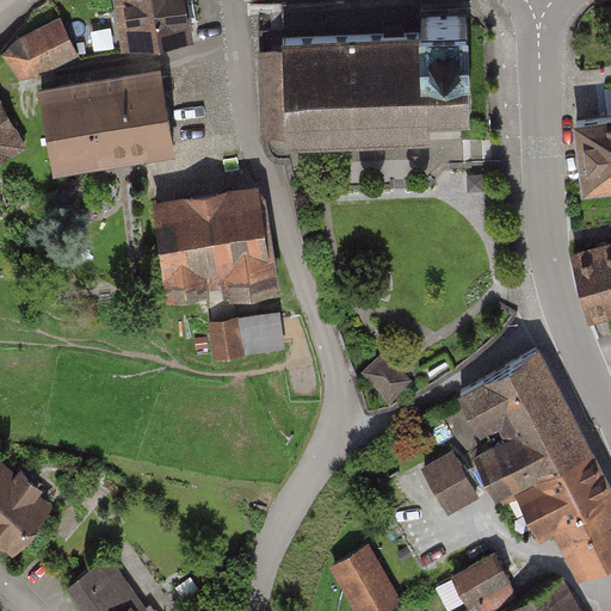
[(189,0),(117,0),(123,47),(193,38),(189,0)]
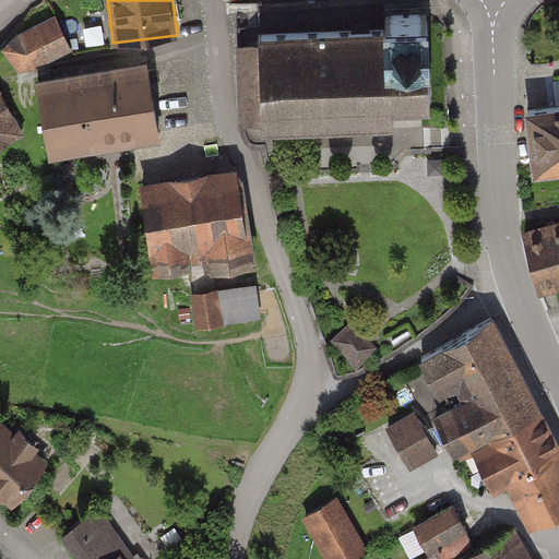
[(260,42),(238,43),(240,121),(262,120),(262,128),(394,122),(394,105),(431,104),(428,14),(387,15),(387,30),(259,35),(260,42)]
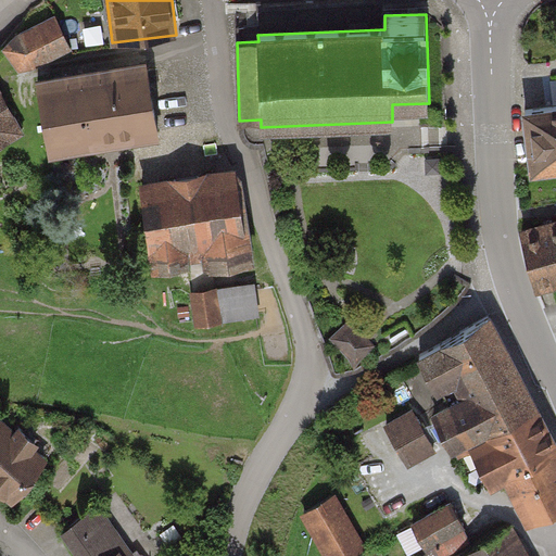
[(73,53),(57,17),(16,36),(33,72),(73,53)]
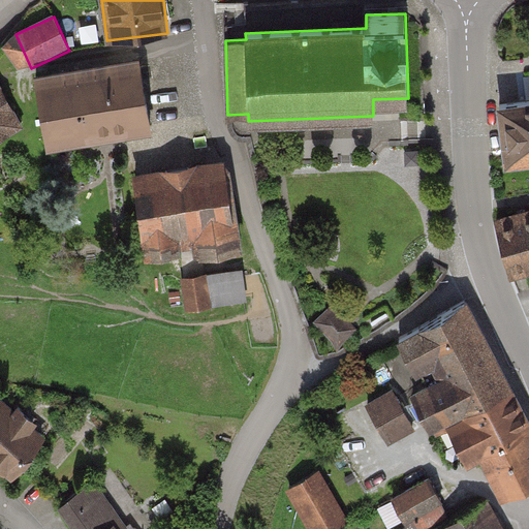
[(148,127),(135,58),(35,75),(47,145),(148,127)]
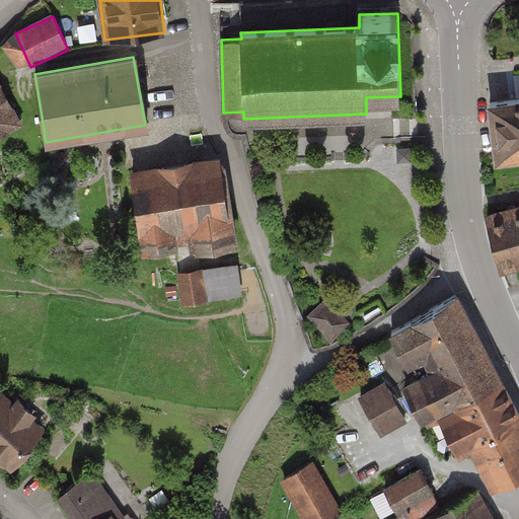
[(0,137),(21,126),(0,84),(0,137)]
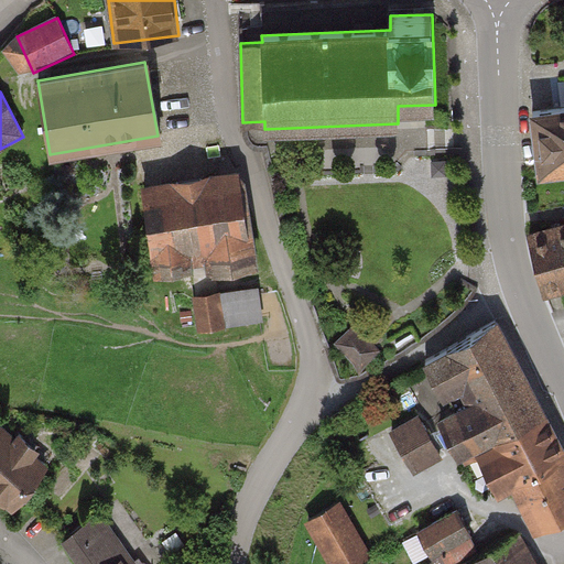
[(563,108),(528,111),(533,181),(563,179),(563,108)]
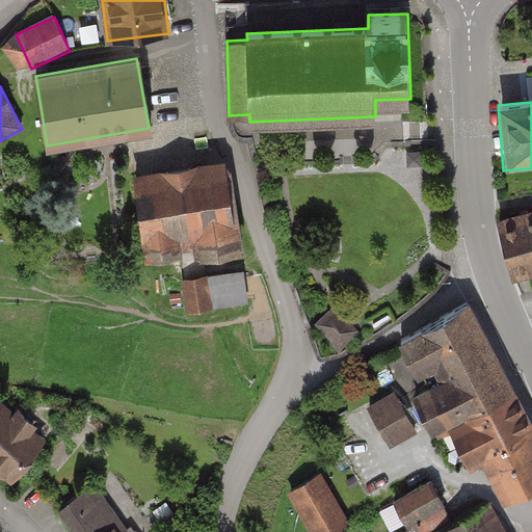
[(237,239),(223,160),(131,175),(143,254),(237,239)]
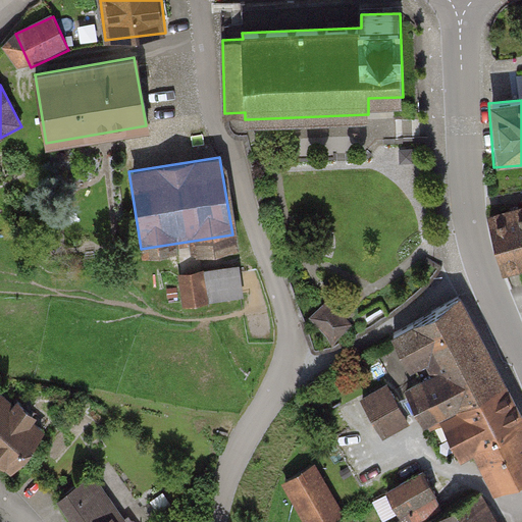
[(521,207),(487,217),(502,272),(521,266),(521,207)]
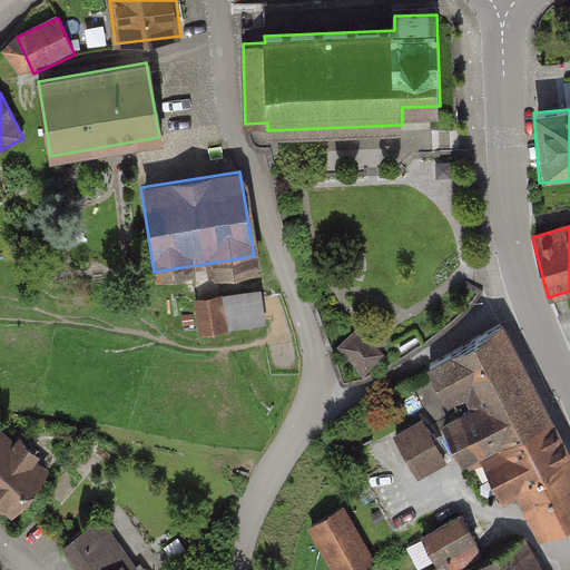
[(264,321),(259,288),(196,297),(200,330),(264,321)]
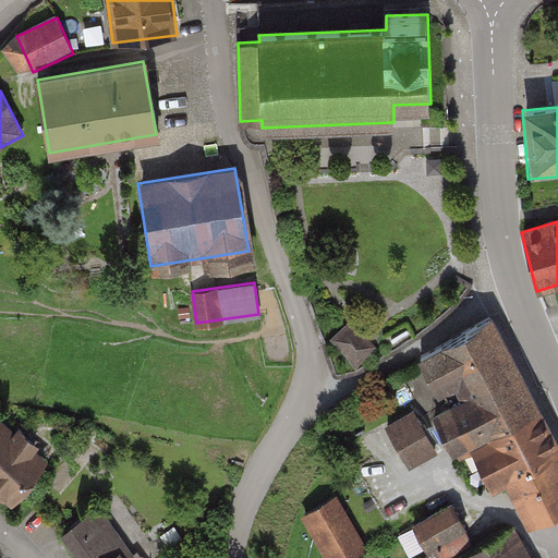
[(375,343),(349,317),(331,335),(358,360),(375,343)]
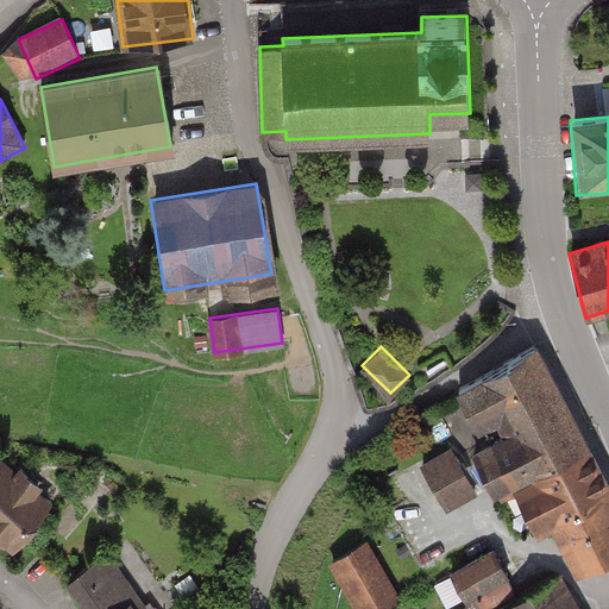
[(608,557),(608,484),(538,349),(443,399),(494,494),(510,484),(539,537),(556,527),(579,572),(608,557)]
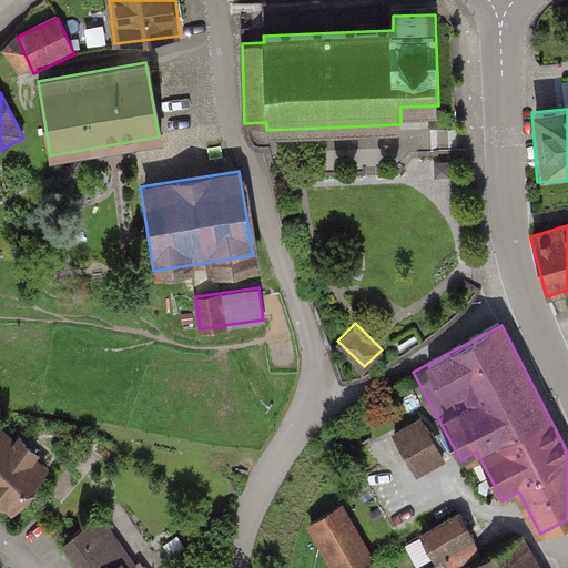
[(447,462),(424,418),(396,434),(418,476),(447,462)]
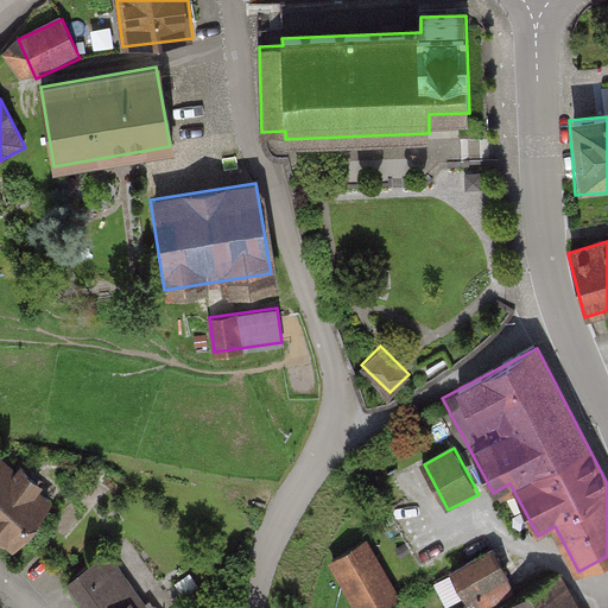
[(49,499),(2,460),(0,463),(0,538),(10,546),(49,499)]
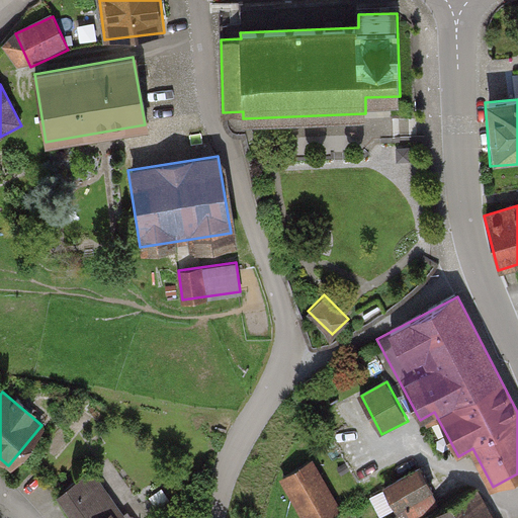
[(323,517),(342,508),(315,461),(280,482),(301,517),(323,517)]
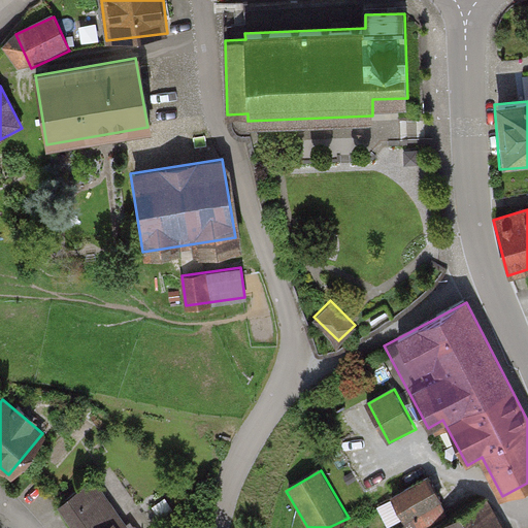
[(441,501),(428,475),(393,494),(406,520),(441,501)]
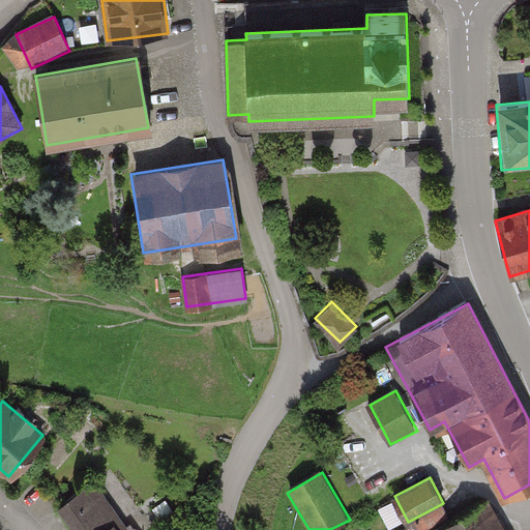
[(130,529),(97,482),(60,509),(74,529),(130,529)]
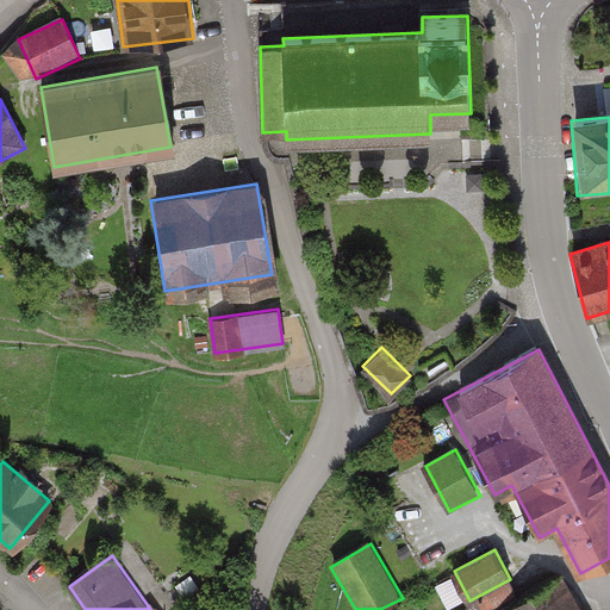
[(580,609),(564,577),(499,609),(580,609)]
